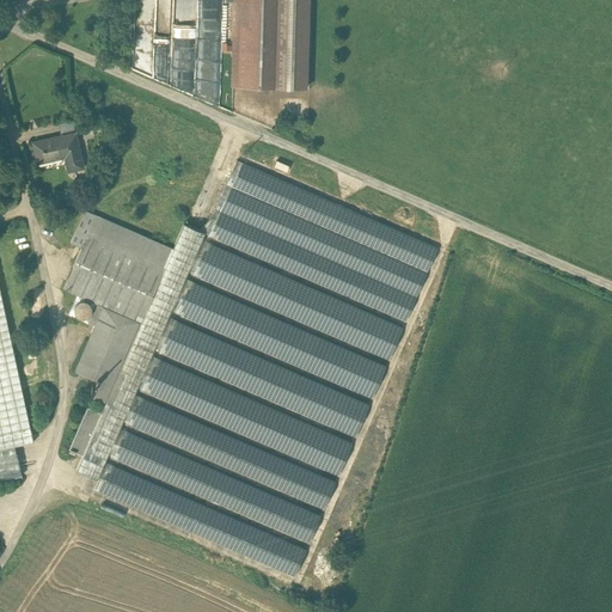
[(222,13),(222,0),(185,0),(185,6),(196,6),(196,17),(209,17),(209,13),(222,13)]
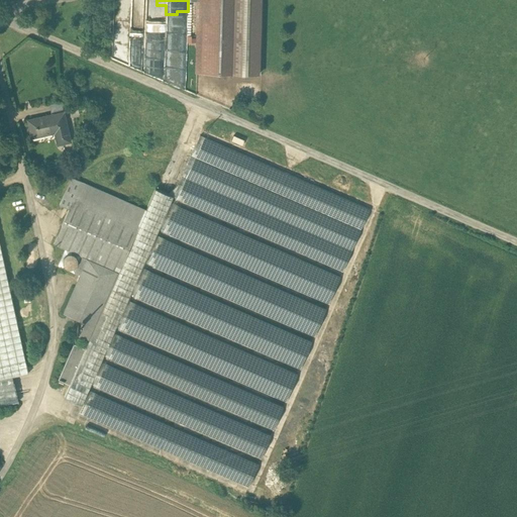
[(198,0),(196,73),(259,74),(261,0),(198,0)]
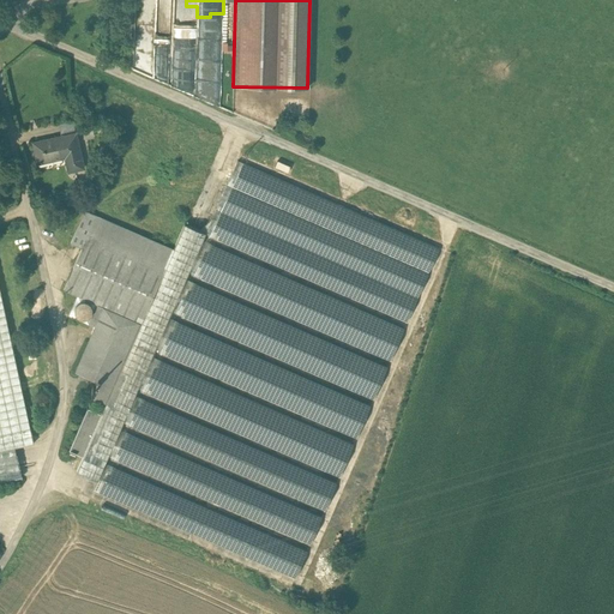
[(74,130),(73,120),(59,124),(61,133),(74,130)]
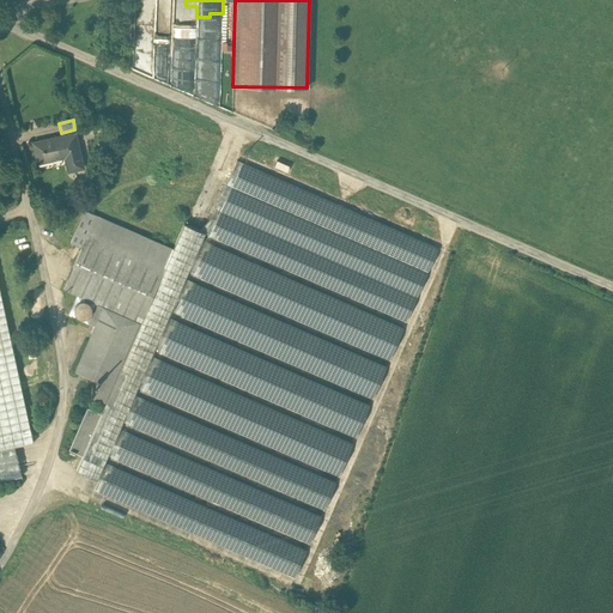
[(76,133),(34,143),(38,164),(66,158),(68,170),(84,167),(76,133)]
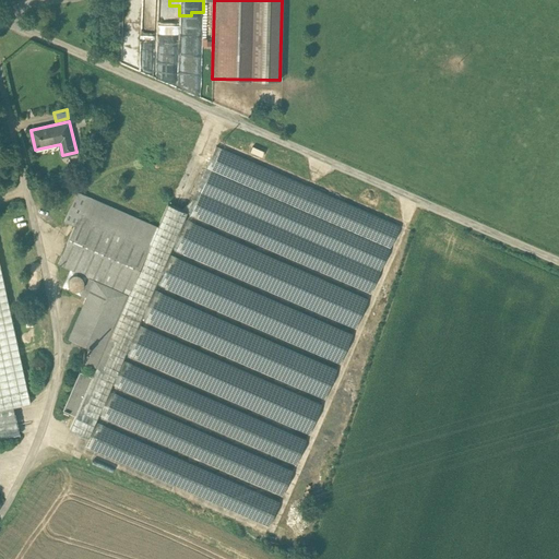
[(81,213),(87,197),(76,192),(64,221),(75,225),(81,213)]
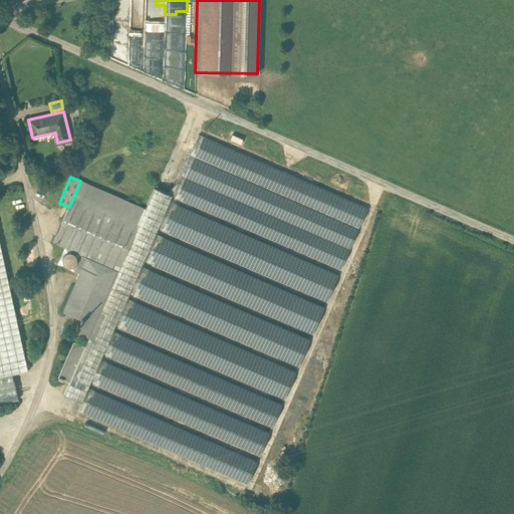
[(74,196),(139,224),(145,209),(80,181),(74,196)]
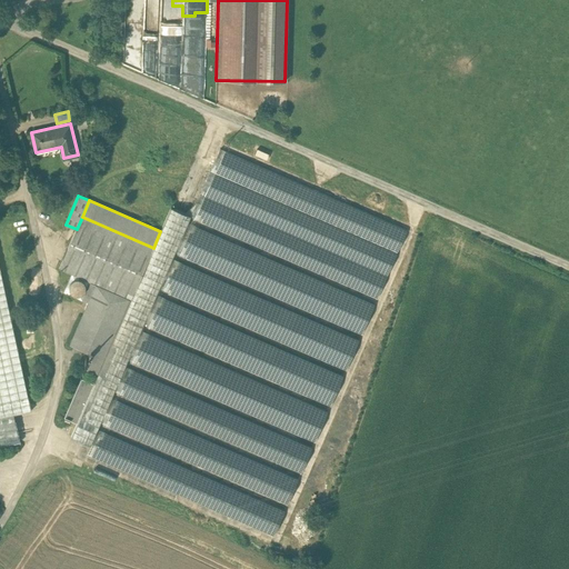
[(119,293),(131,299),(153,248),(82,217),(77,229),(60,268),(72,273),(91,281),(119,293)]
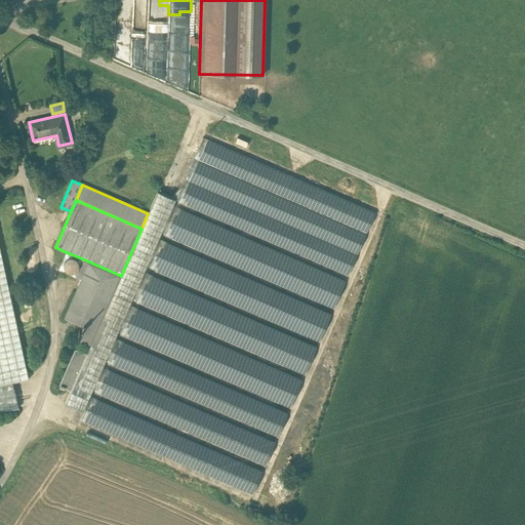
[(76,278),(84,259),(67,252),(58,270),(76,278)]
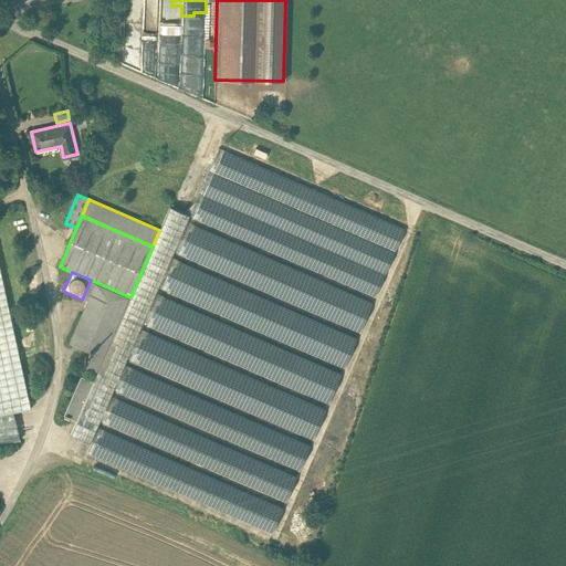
[(112,310),(118,292),(91,280),(82,300),(88,302),(90,300),(112,310)]
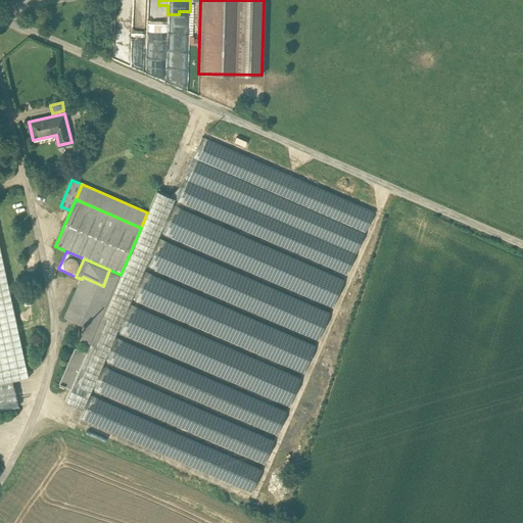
[(113,290),(121,275),(109,270),(103,286),(113,290)]
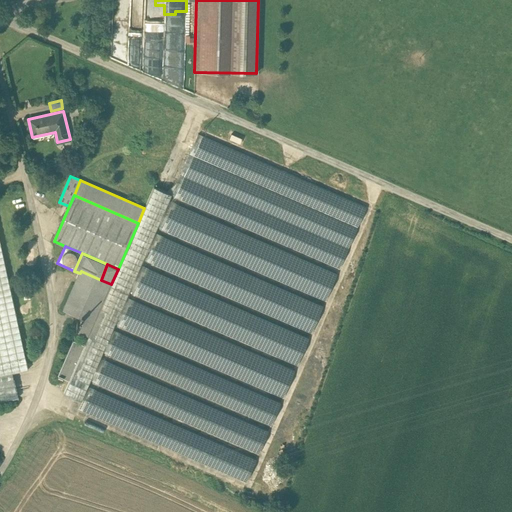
[(147,268),(136,296),(265,347),(270,334),(291,342),(297,327),(147,268)]
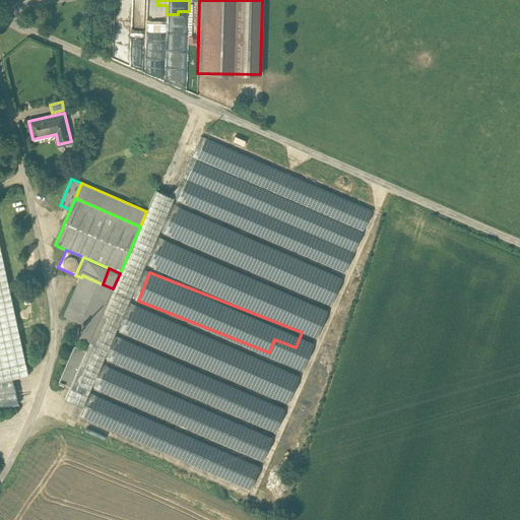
[(104,311),(113,288),(82,275),(81,277),(68,306),(88,315),(89,311),(91,312),(93,307),(104,311)]
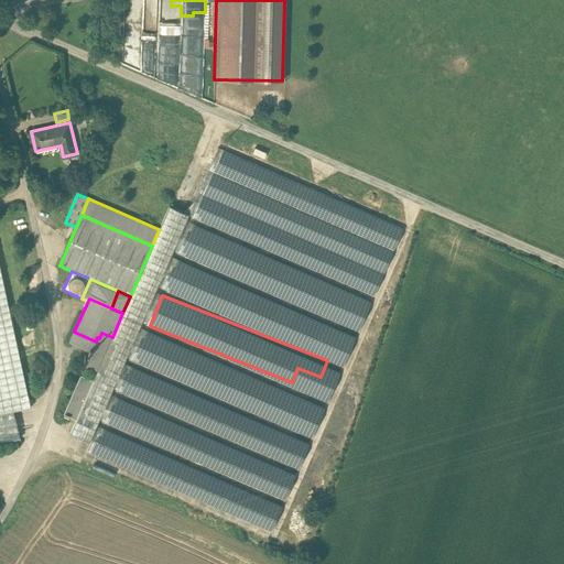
[(93,348),(96,342),(74,332),(68,345),(88,353),(90,347),(93,348)]
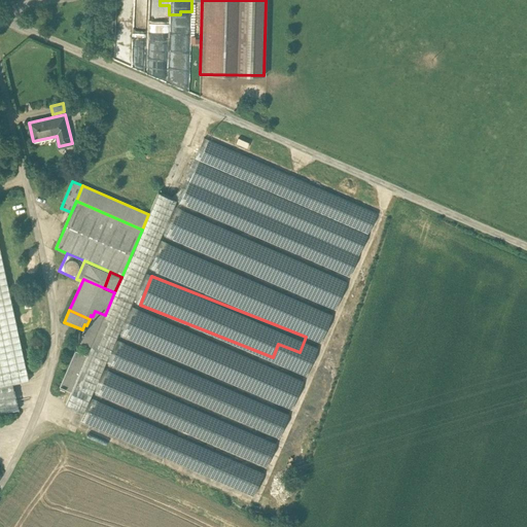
[(92,345),(105,315),(95,311),(93,316),(91,315),(90,319),(86,325),(84,324),(82,329),(84,330),(80,340),(92,345)]
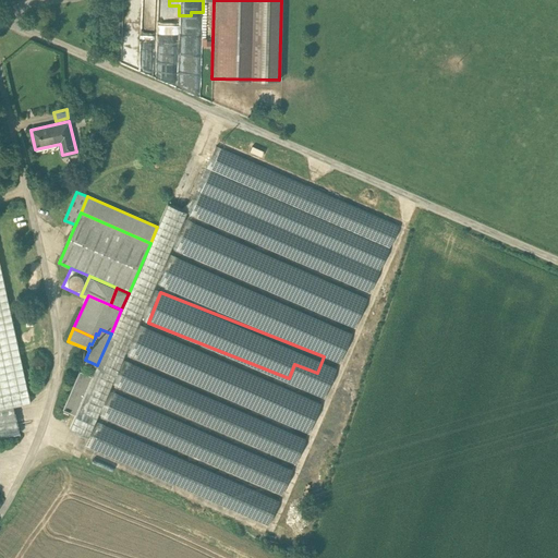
[(131,360),(270,410),(275,398),(280,400),(287,383),(142,330),(131,360)]
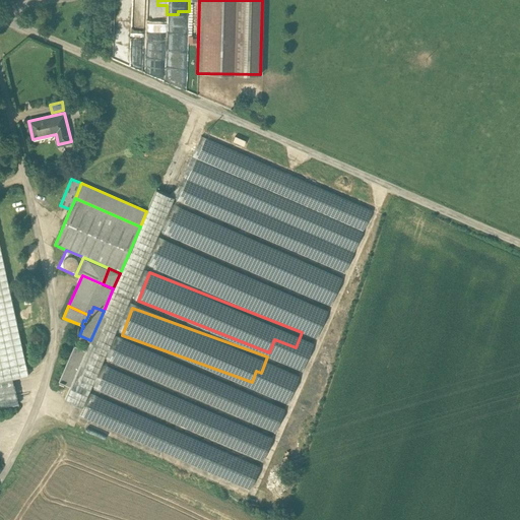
[(70,387),(85,351),(74,346),(59,382),(70,387)]
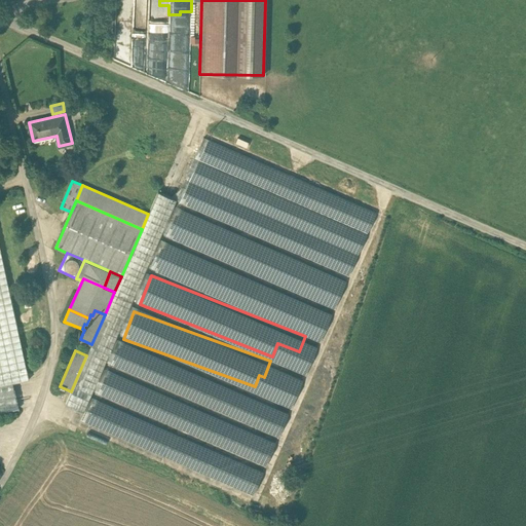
[(0,412),(22,408),(16,383),(4,386),(5,390),(0,390),(0,412)]
